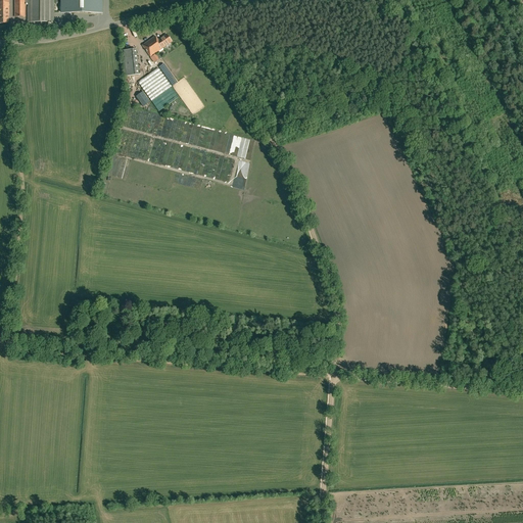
[(0,0),(0,22),(8,24),(8,16),(9,16),(8,0),(0,0)]
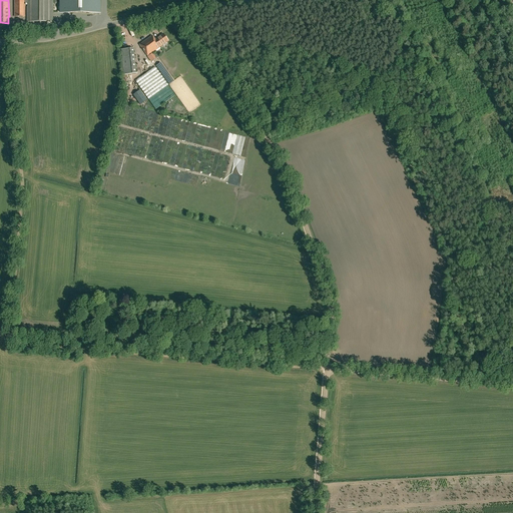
[(14,0),(14,17),(24,17),(24,2),(27,2),(27,22),(52,22),(52,0),(14,0)]
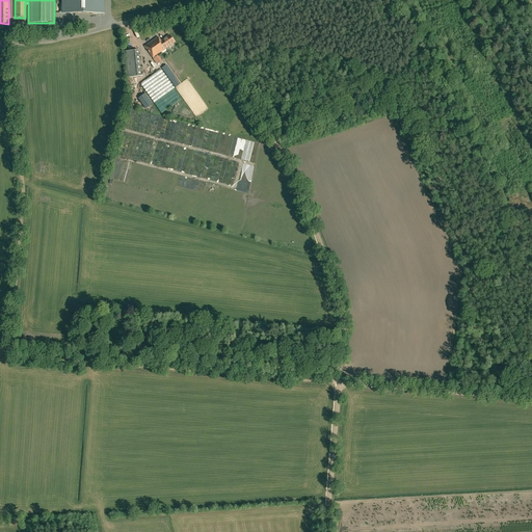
[(61,0),(62,16),(103,16),(103,0),(61,0)]
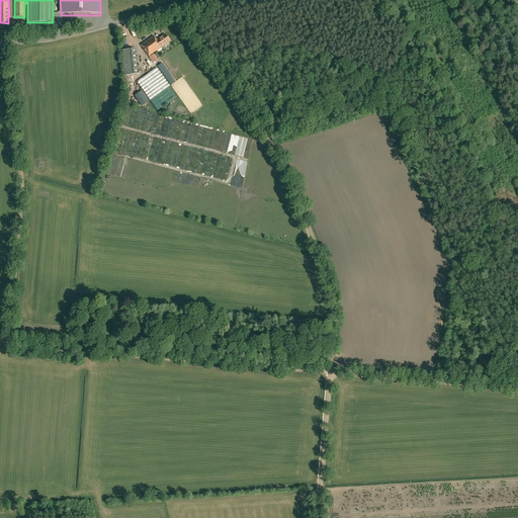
[(158,38),(164,46),(170,41),(165,33),(158,38)]
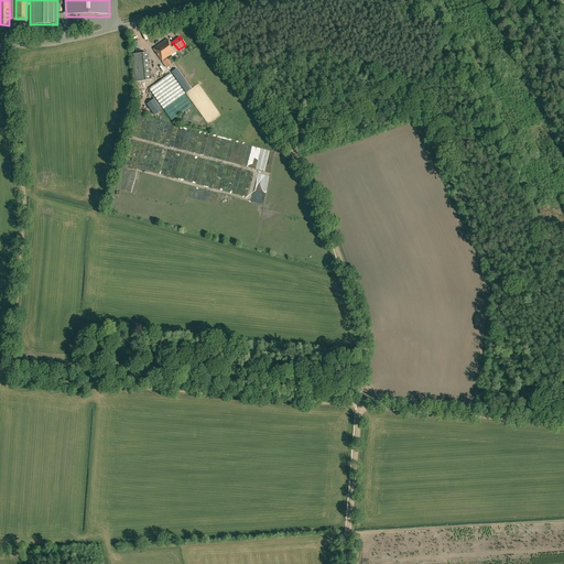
[(179,50),(172,42),(171,43),(167,39),(153,50),(162,62),(179,50)]
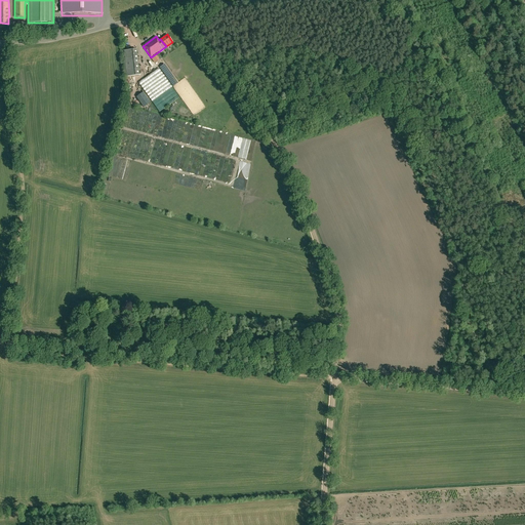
[(159,69),(138,83),(152,102),(172,87),(159,69)]
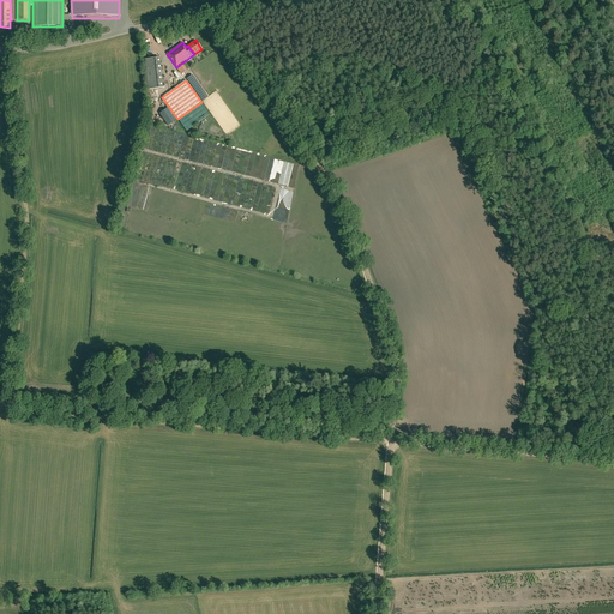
[(176,119),(168,107),(160,113),(168,125),(176,119)]
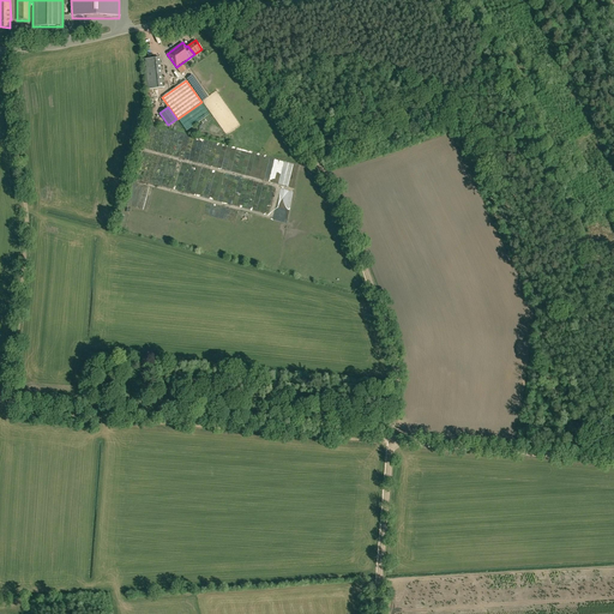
All buildings are outlined.
